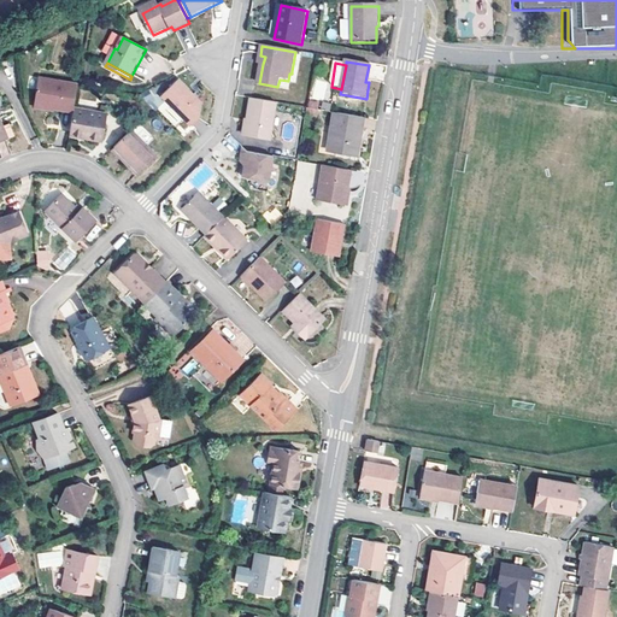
[(56,106),(56,107),(77,111),(77,110),(81,86),(41,80),(37,103),(56,106)]
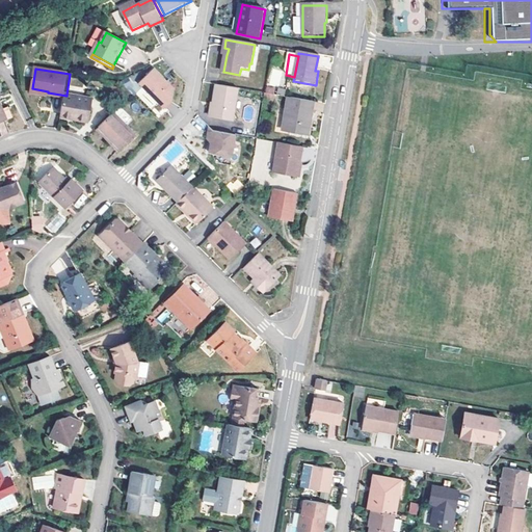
[(157,69),(141,83),(167,109),(174,102),(177,89),(157,69)]
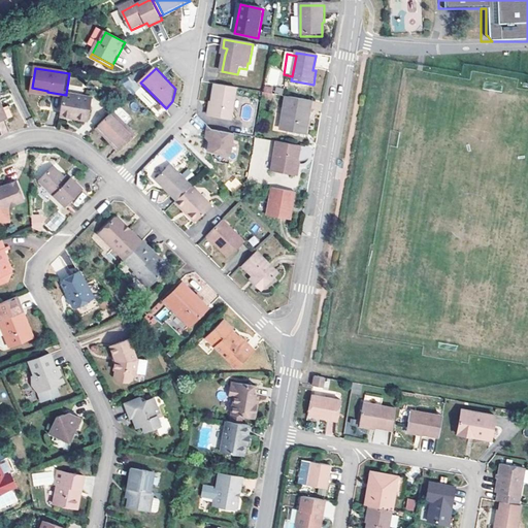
[(238,89),(217,85),(210,117),(232,120),(238,89)]
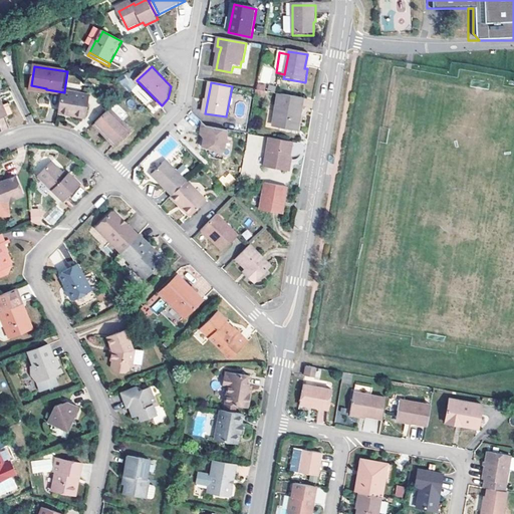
[(64,92),(60,112),(74,114),(74,117),(85,118),(88,96),(64,91),(64,92)]
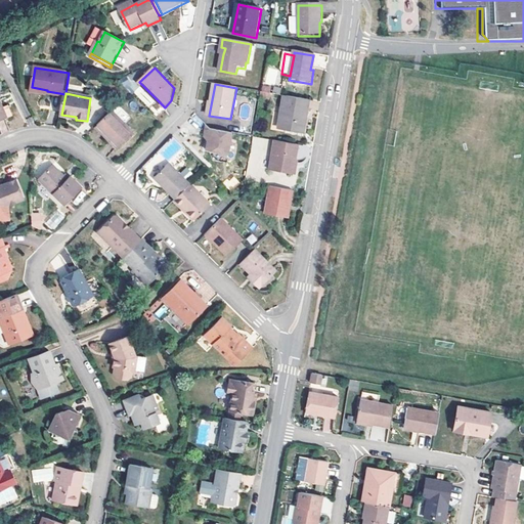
[(0,122),(14,116),(11,108),(6,111),(0,95),(0,122)]
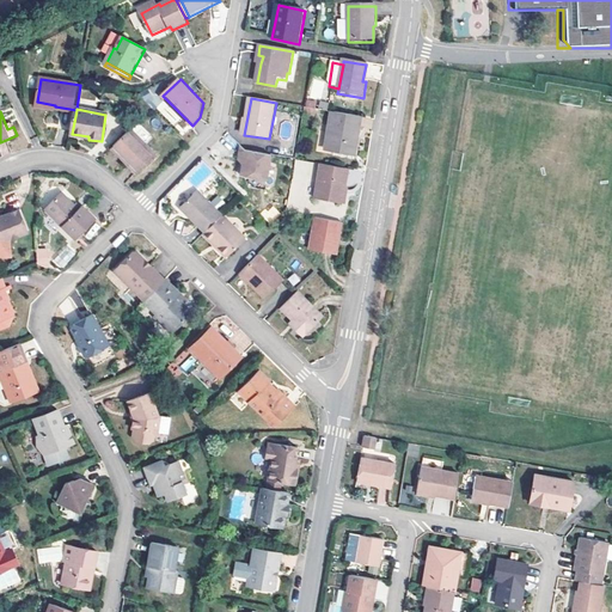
[(332,114),(329,133),(335,134),(331,153),(354,158),(362,118),(332,114)]
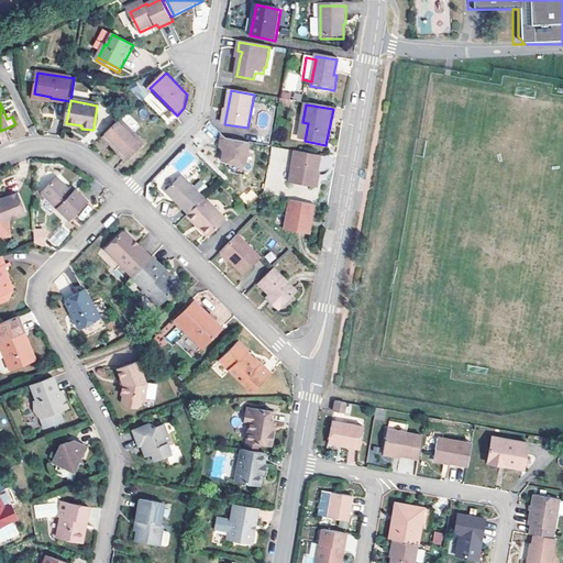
[(128,113),(122,119),(134,132),(140,127),(128,113)]
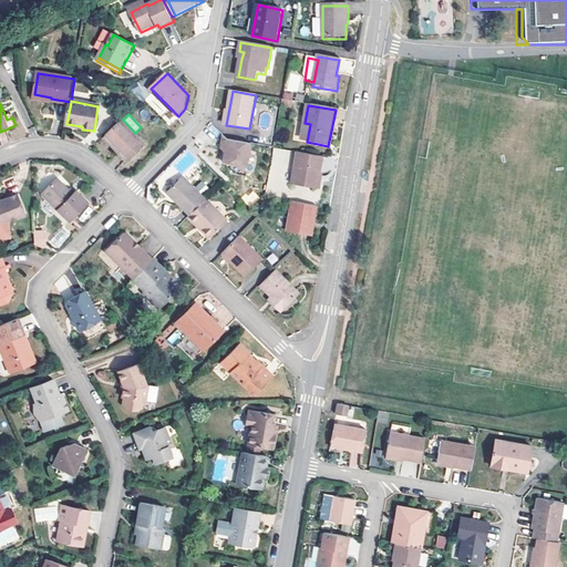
[(122,122),(107,137),(119,148),(116,151),(129,163),(146,145),(122,122)]
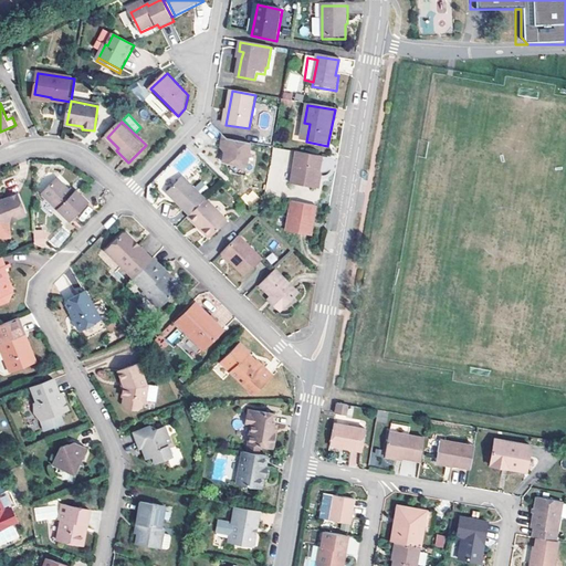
[(107,137),(105,139),(116,150),(118,148),(107,137)]
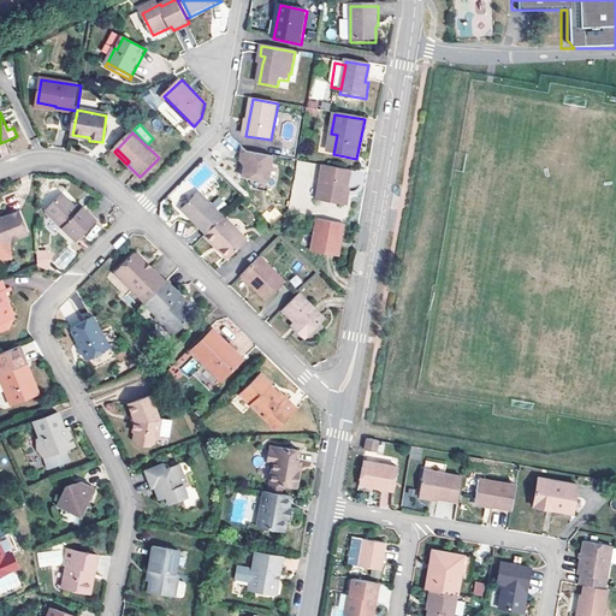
[(270,184),(274,158),(249,153),(244,149),(242,164),(247,164),(244,179),(270,184)]
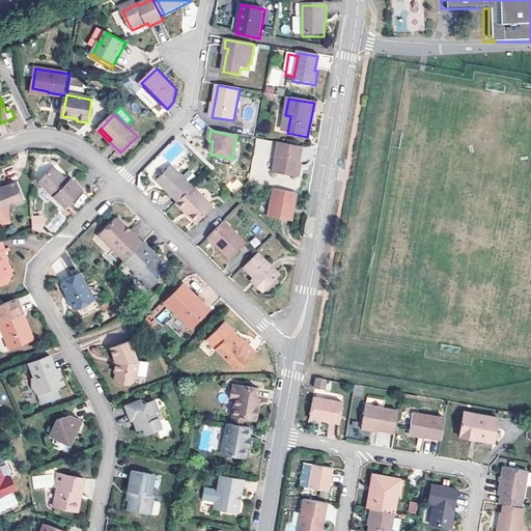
[(305,148),(281,144),(275,174),(297,178),(300,165),(301,165),(305,148)]
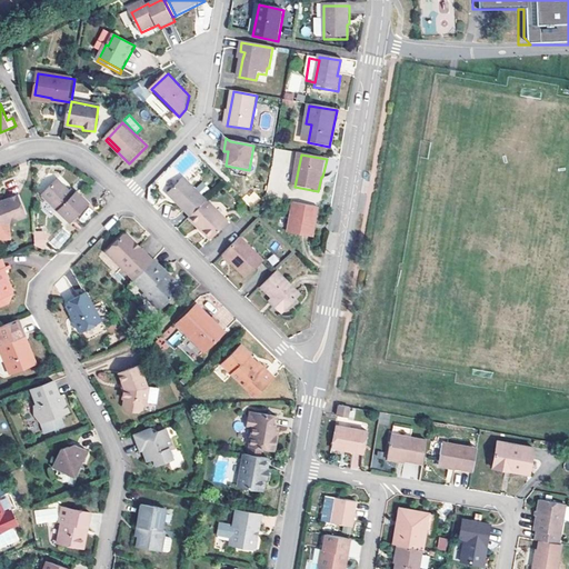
[(169,193),(192,217),(207,202),(185,179),(169,193)]
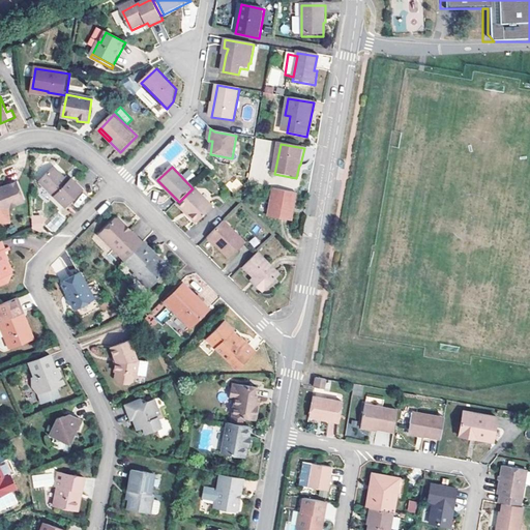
[(70,181),(66,178),(56,168),(40,182),(66,208),(86,189),(74,178),(71,179),(70,181)]
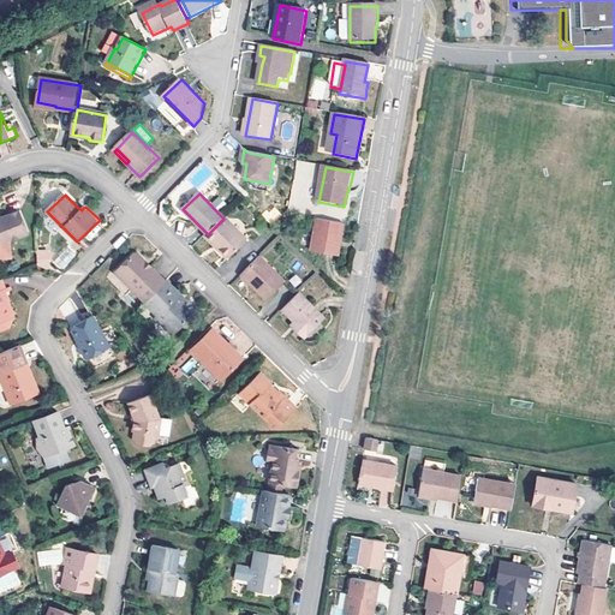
[(0,260),(12,258),(10,242),(29,234),(19,213),(4,219),(5,221),(0,221),(0,260)]
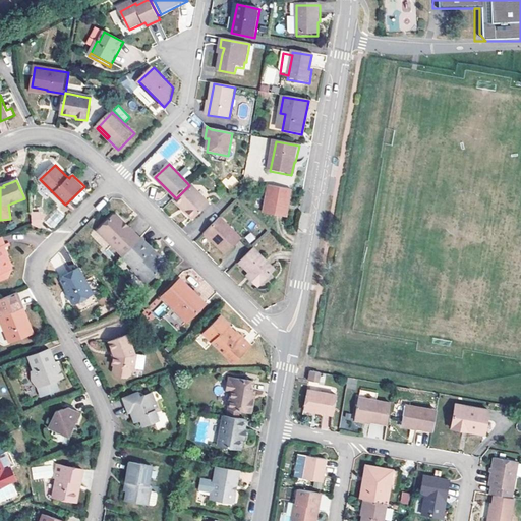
[(188,210),(185,213),(194,221),(210,206),(189,185),(176,198),(188,210)]
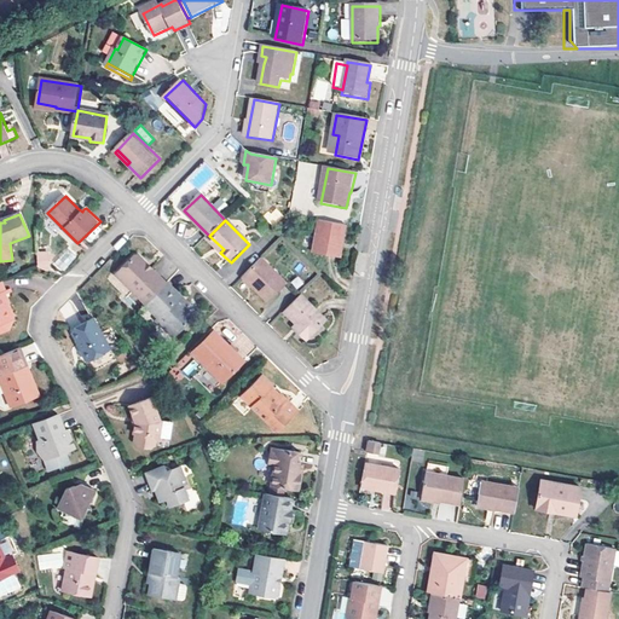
[(348,227),(320,223),(317,241),(319,241),(317,252),(323,256),(341,260),(348,227)]
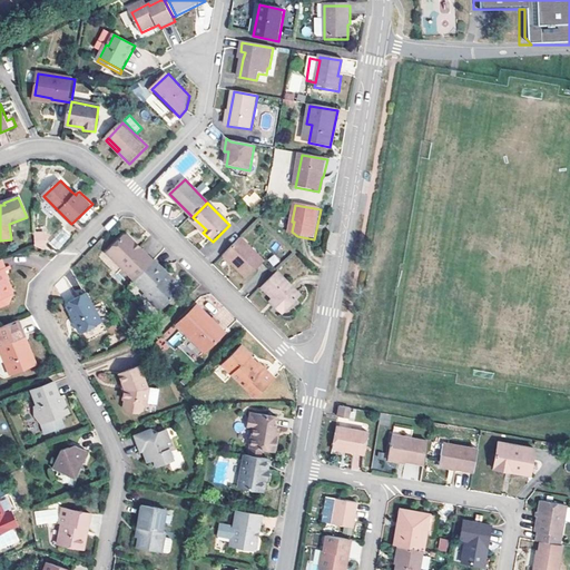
[(193,217),(190,219),(203,233),(206,229),(193,217)]
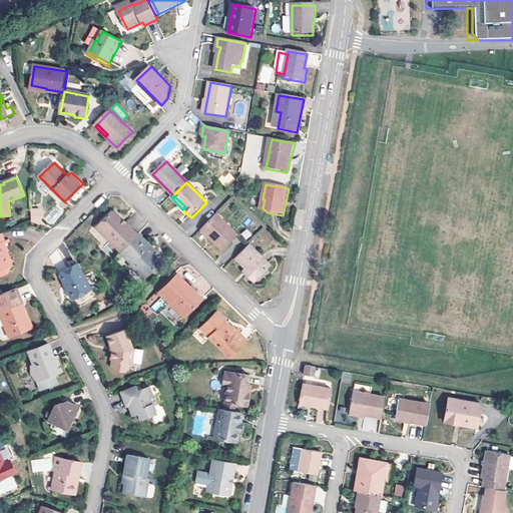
[(41,215),(32,216),(32,221),(40,224),(41,220),(41,215)]
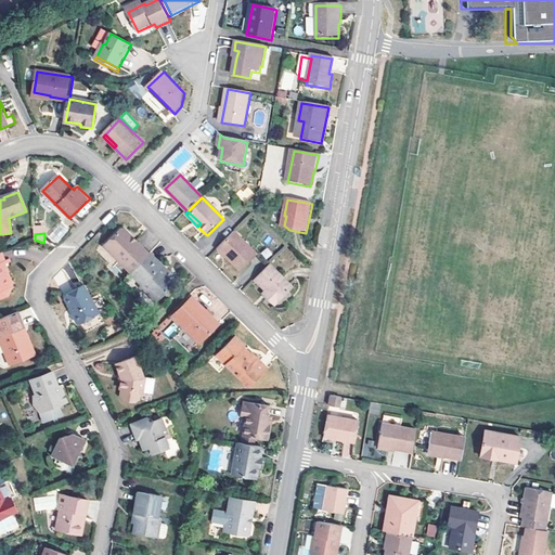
[(235,233),(218,249),(241,272),(258,255),(235,233)]
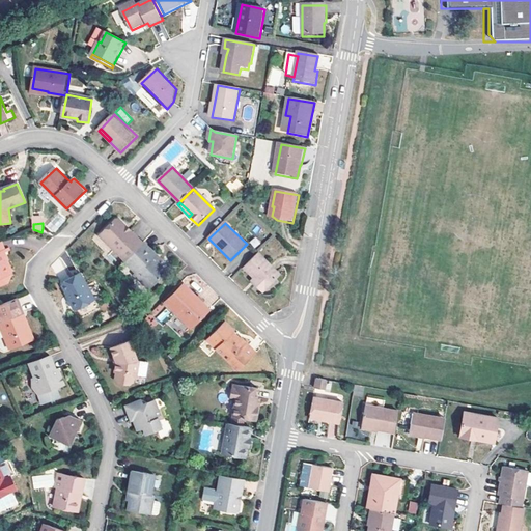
[(126,234),(128,231),(120,224),(117,224),(96,247),(111,260),(116,255),(127,264),(144,247),(132,235),(130,238),(126,234)]
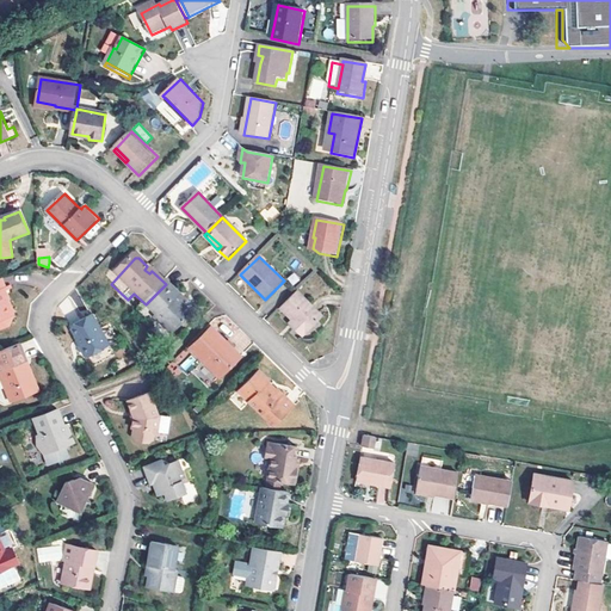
[(0,328),(10,325),(14,315),(13,312),(14,312),(10,298),(6,300),(5,297),(2,291),(6,290),(7,289),(2,278),(0,278),(0,328)]
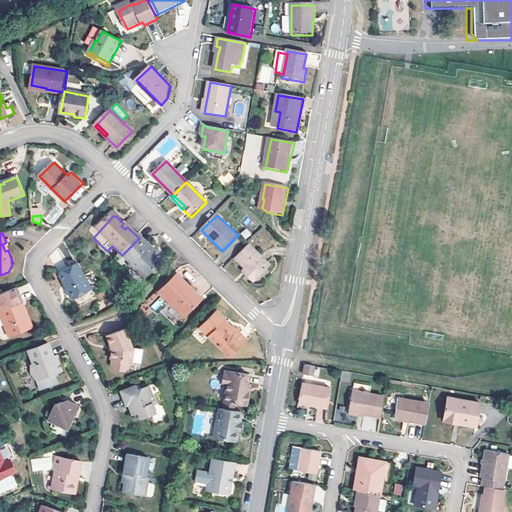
[(122,255),(121,256),(133,267),(132,269),(146,283),(162,266),(156,259),(149,253),(152,250),(140,237),(139,238),(122,255)]
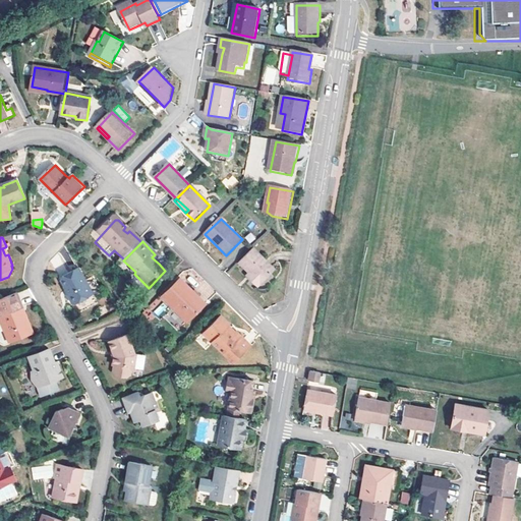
[(239,265),(250,277),(253,279),(251,281),(258,288),(275,272),(253,250),(239,265)]
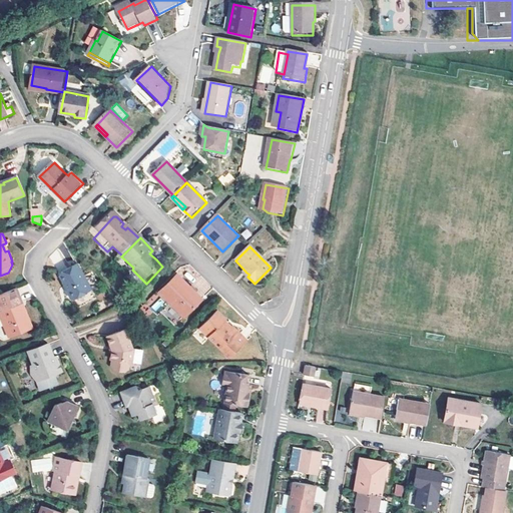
[(149,253),(156,260),(159,257),(152,250),(149,253)]
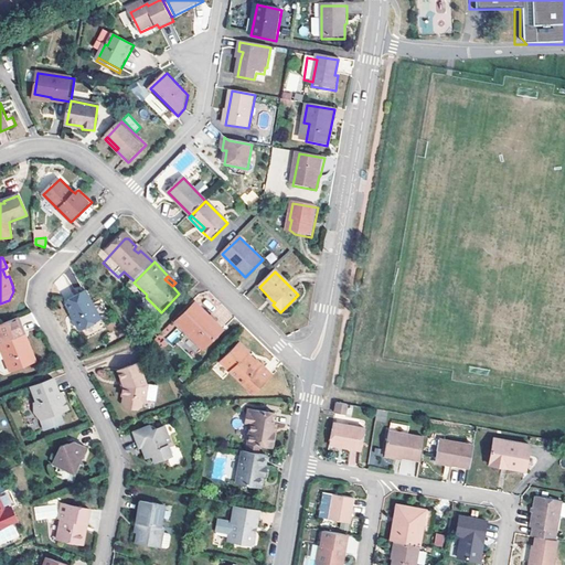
[(102,320),(86,292),(68,302),(67,305),(73,315),(75,319),(74,320),(80,330),(83,330),(102,320)]
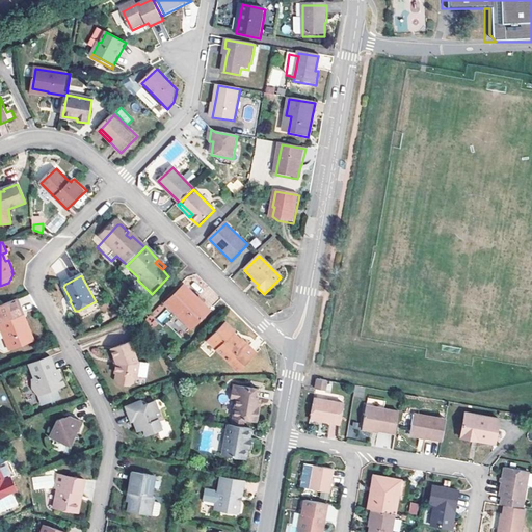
[(210,311),(183,285),(165,303),(192,328),(210,311)]
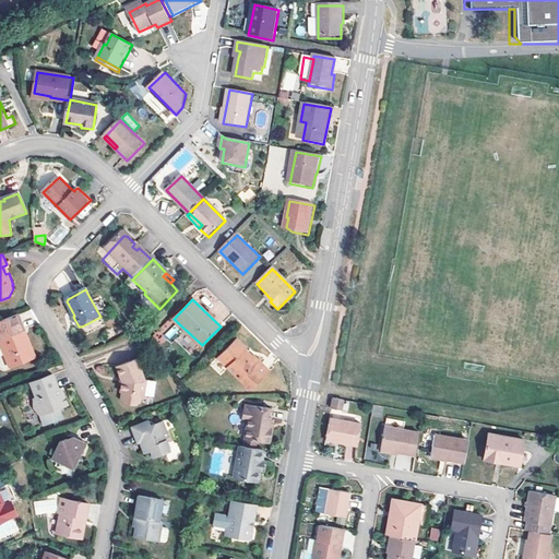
[(19,316),(0,322),(0,331),(3,340),(0,340),(0,342),(11,369),(30,361),(31,357),(23,336),(22,333),(25,331),(19,316)]
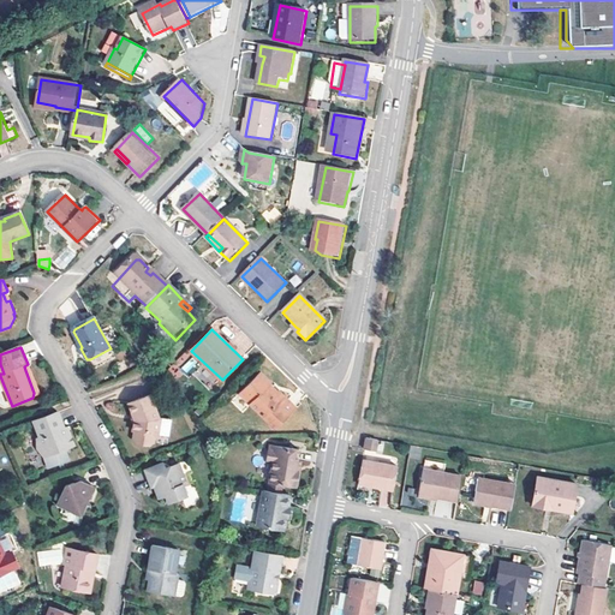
[(174,363),(189,376),(199,364),(185,351),(174,363)]
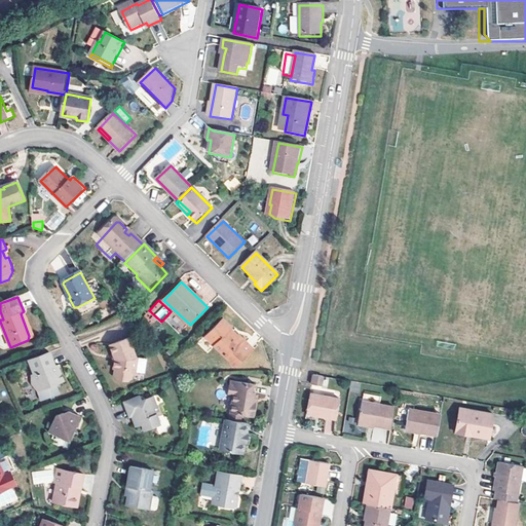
[(34,337),(24,311),(21,313),(22,316),(27,330),(29,336),(28,340),(34,337)]
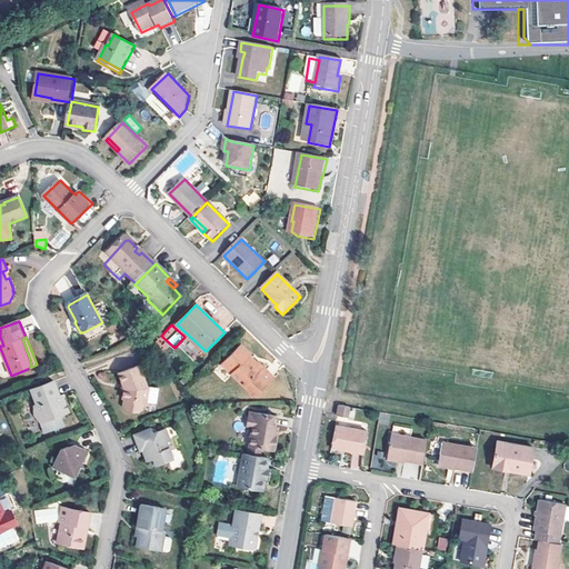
[(222,366),(257,398),(275,379),(258,363),(256,366),(249,359),(251,357),(241,347),(222,366)]
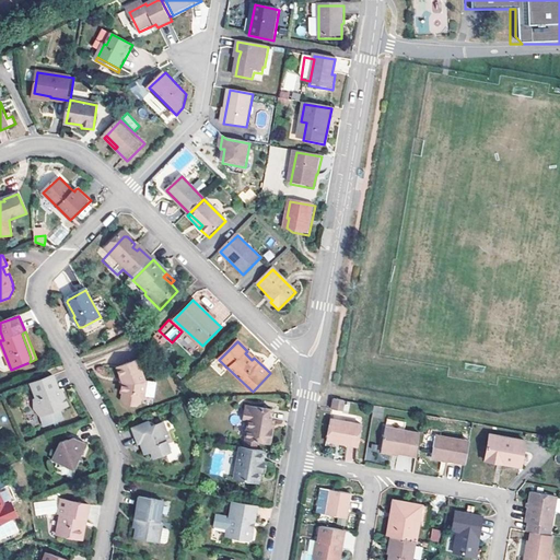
[(254,358),(247,351),(245,353),(252,360),(254,358)]
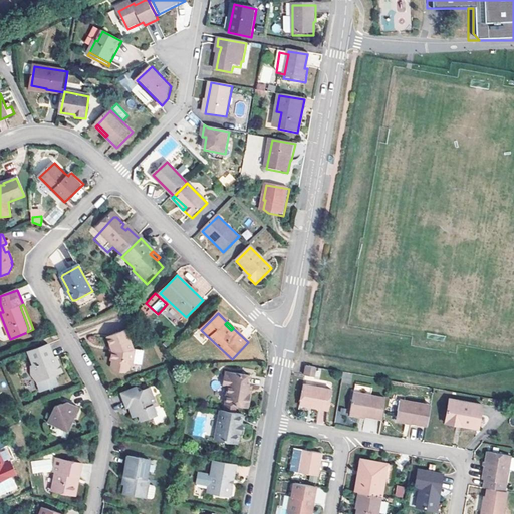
[(116,355),(114,356),(113,362),(114,363),(113,370),(117,374),(124,375),(130,372),(131,364),(135,362),(137,353),(132,352),(130,348),(132,347),(127,336),(117,339),(109,343),(112,351),(116,352),(116,355)]
